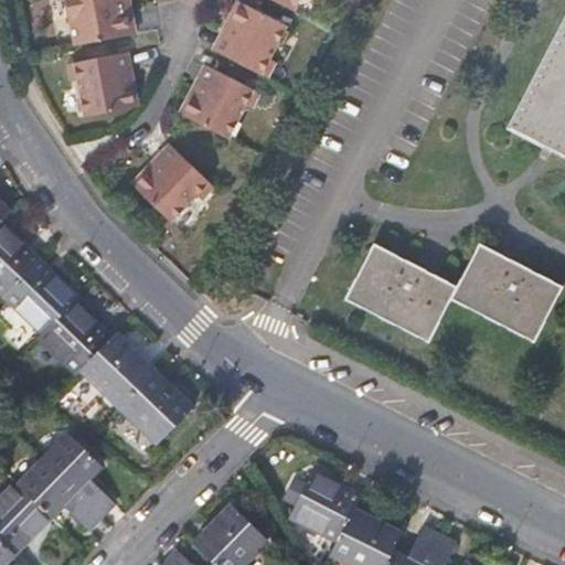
[(61,0),(70,45),(121,36),(114,0),(61,0)]
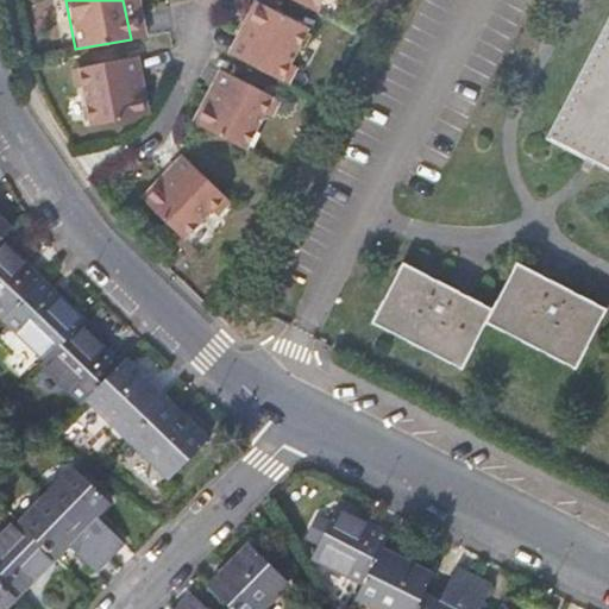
[(288,0),(314,13),(320,0),(288,0)]
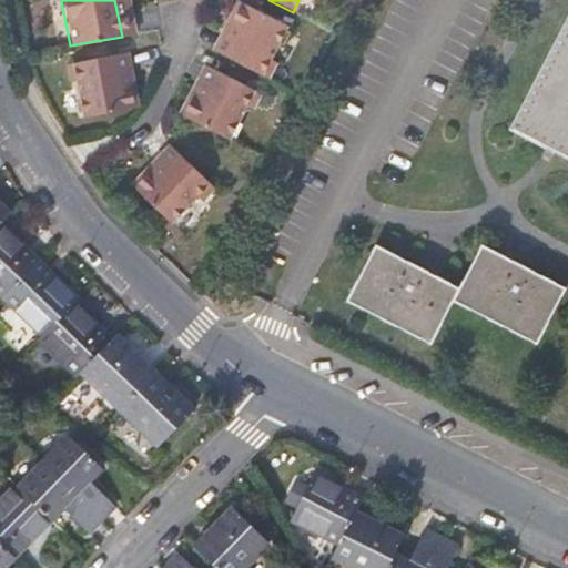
[(230,23),(223,37),(219,36),(211,51),(260,77),(267,61),(285,26),(240,2),(239,4),(233,7),(227,18),(230,23)]
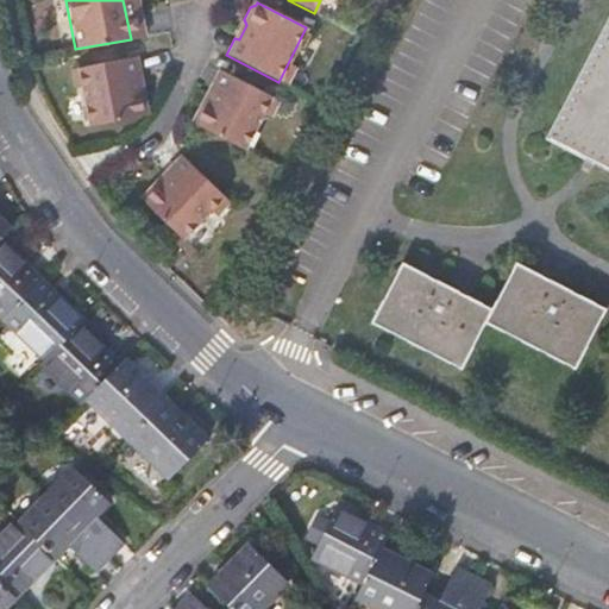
[(608,16),(546,139),(608,171),(608,16)]
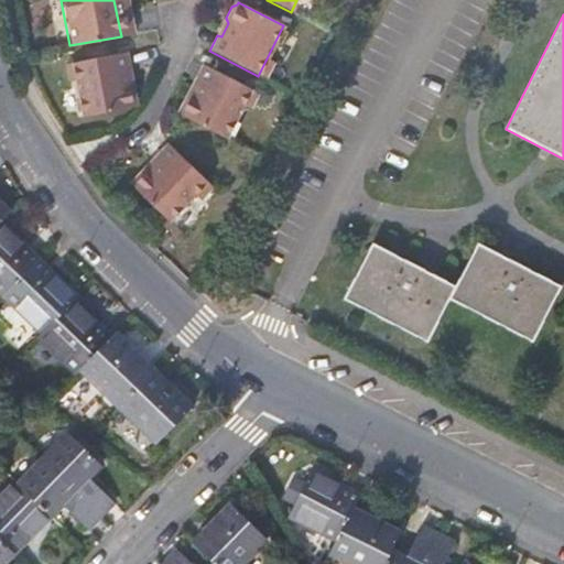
[(77,82),(84,119),(133,109),(132,106),(137,100),(134,88),(129,85),(126,72),(130,71),(126,53),(73,64),(77,82)]
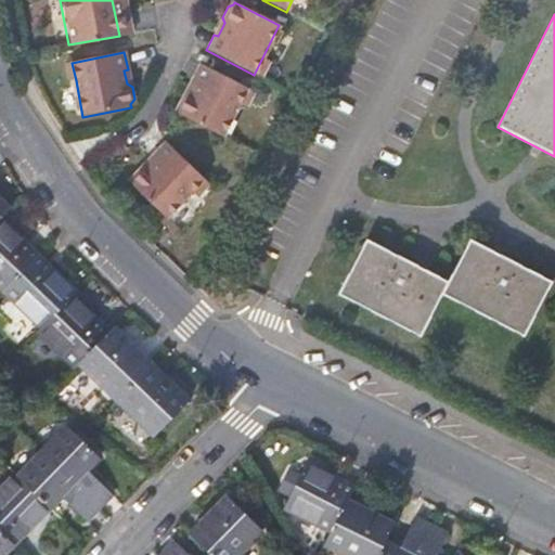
[(261,60),(254,75),(260,78),(268,62),(261,60)]
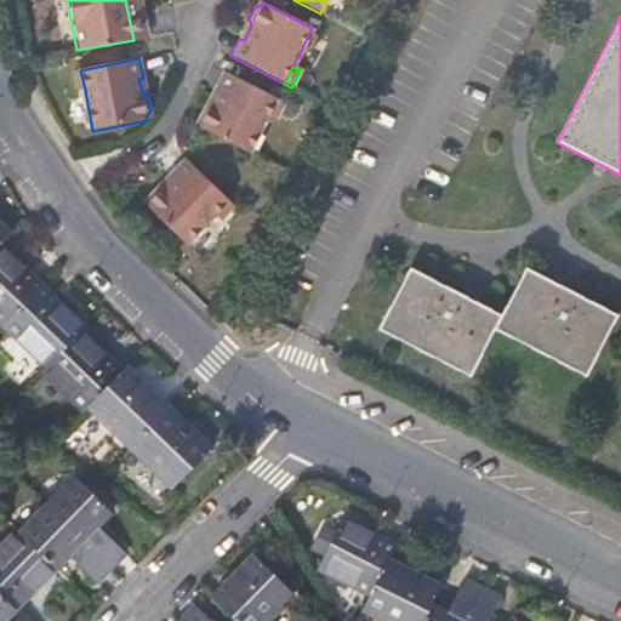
[(73,72),(77,92),(85,90),(80,70),(73,72)]
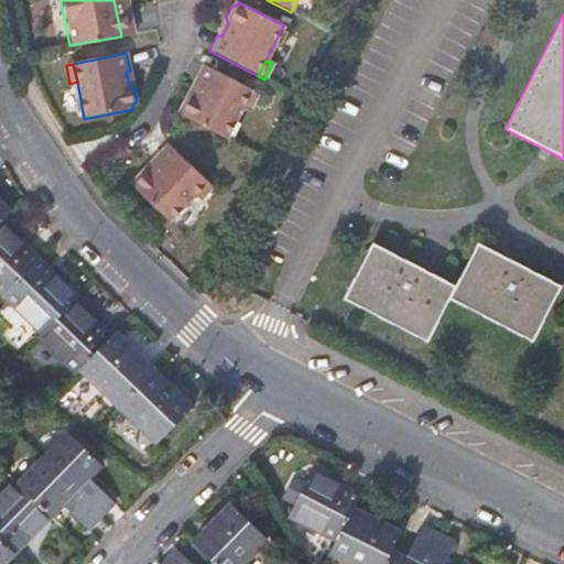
[(184,98),(179,108),(182,115),(181,116),(226,139),(242,107),(250,91),(202,66),(193,82),(197,83),(191,97),(184,98)]
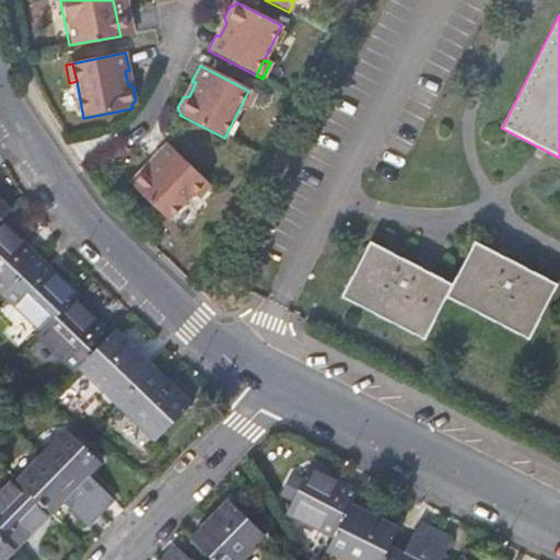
[(248,91),(241,106),(246,109),(254,94),(248,91)]
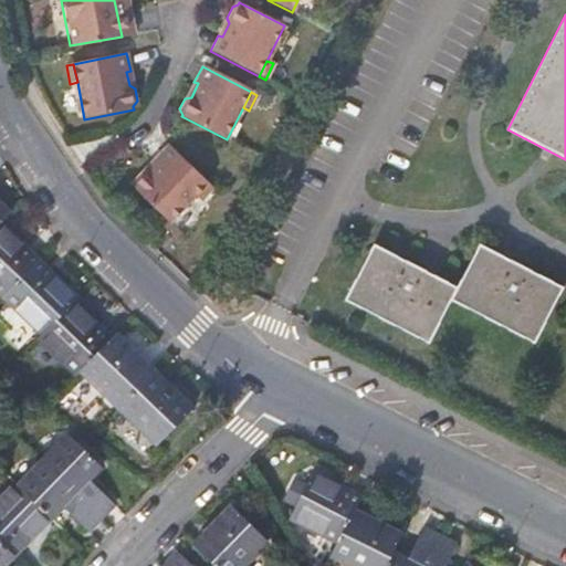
[(130,177),(130,182),(128,185),(161,221),(189,196),(201,182),(166,144),(154,155),(157,158),(146,168),(139,168),(130,177)]
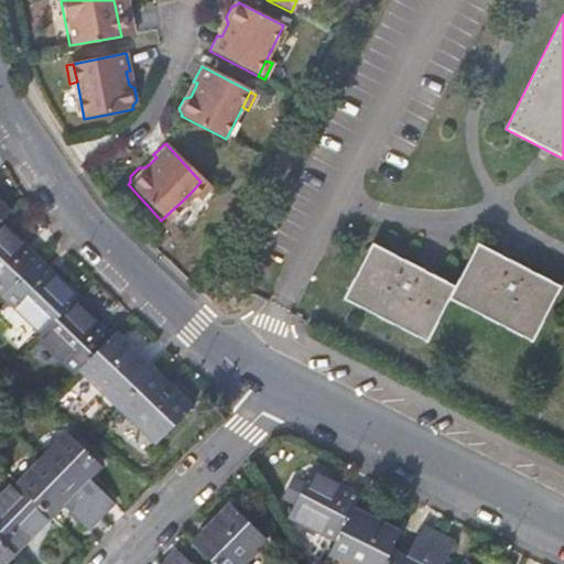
[(201,182),(188,195),(194,202),(207,188),(201,182)]
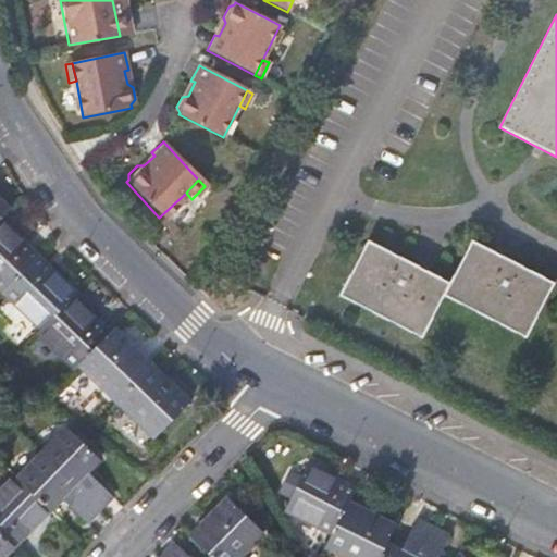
[(0,218),(3,215),(13,205),(0,192),(0,218)]
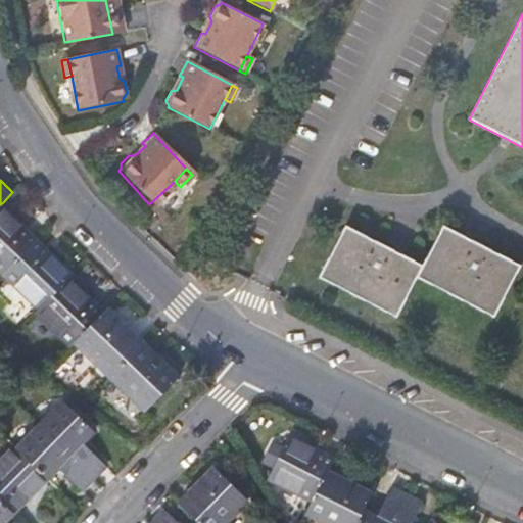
[(0,262),(7,269),(39,236),(3,202),(0,204),(0,262)]
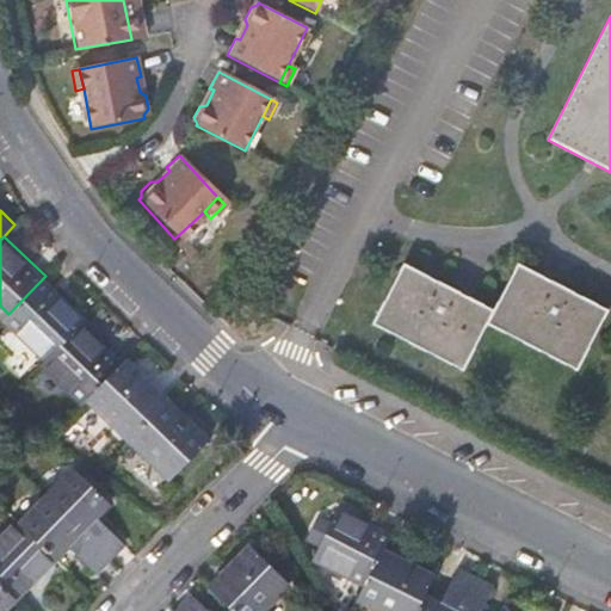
[(578,371),(610,310),(518,263),(494,309),(405,263),(372,323),(464,371),(488,325),(578,371)]
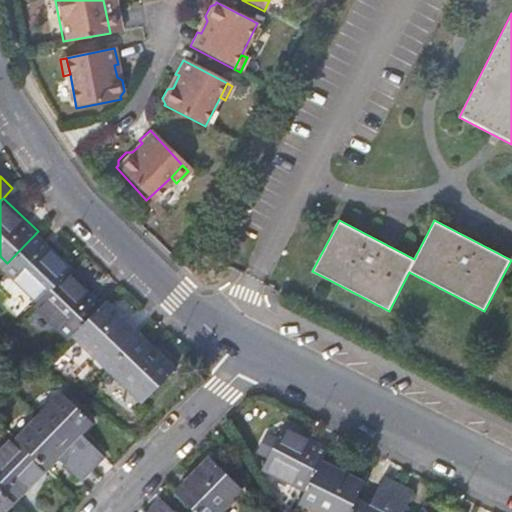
[(41,297),(69,268),(73,265),(38,231),(7,263),(41,297)]
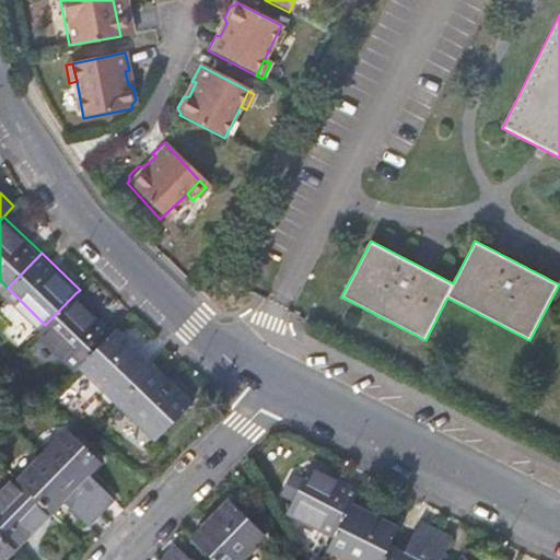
[(114,329),(76,293),(45,325),(42,329),(80,365),(83,361),(114,329)]
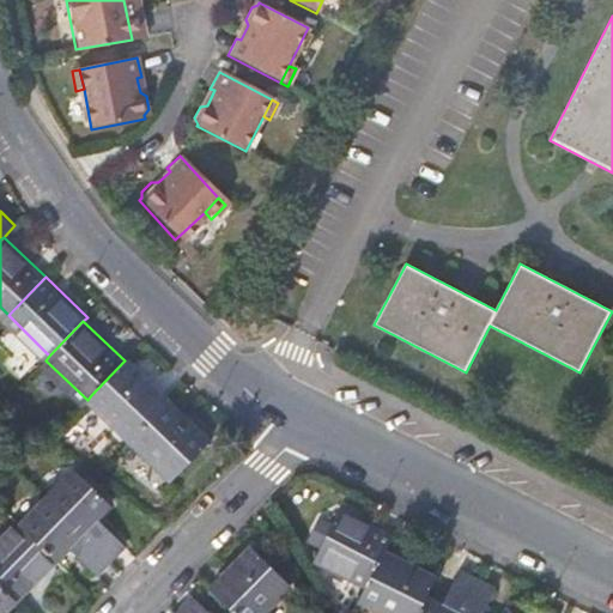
[(91,395),(134,436),(170,398),(129,357),(125,360),(91,395)]
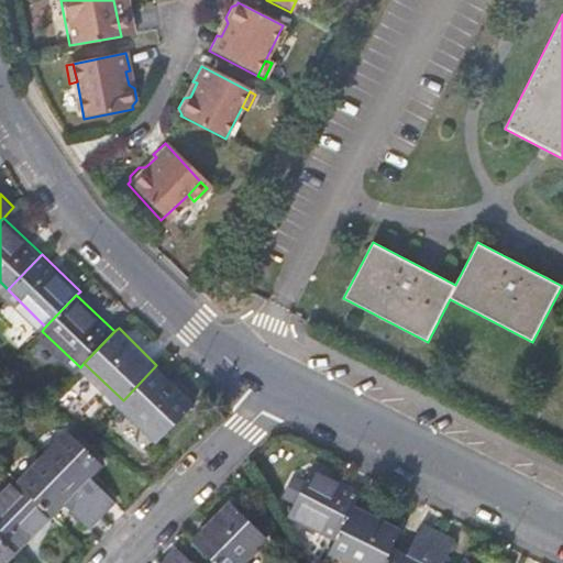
[(194,401),(156,365),(123,400),(161,435),(194,401)]
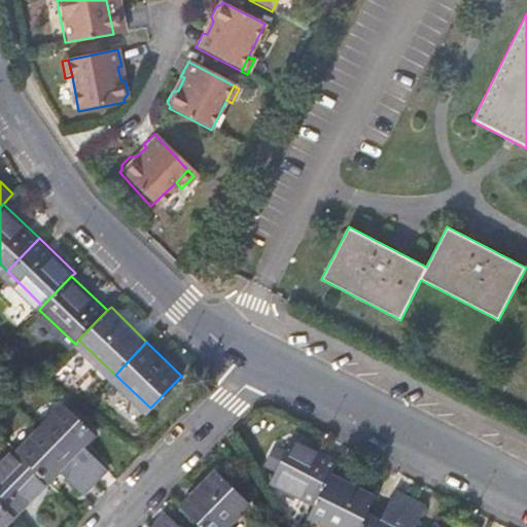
[(68,400),(45,424),(99,477),(111,464),(88,441),(98,430),(68,400)]
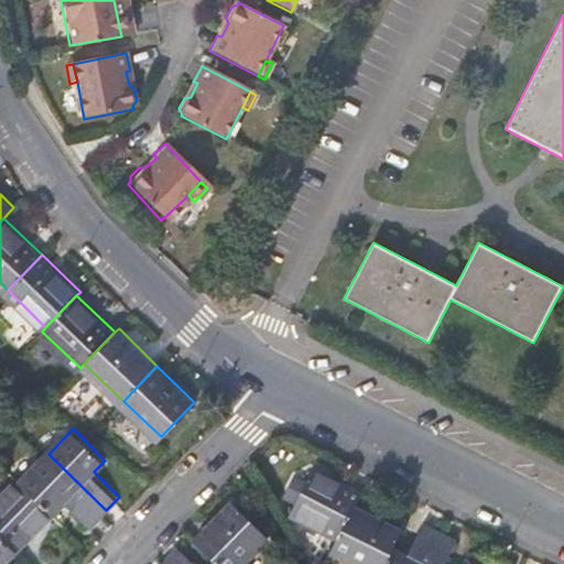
[(106,510),(49,454),(23,479),(56,511),(67,499),(93,524),(106,510)]
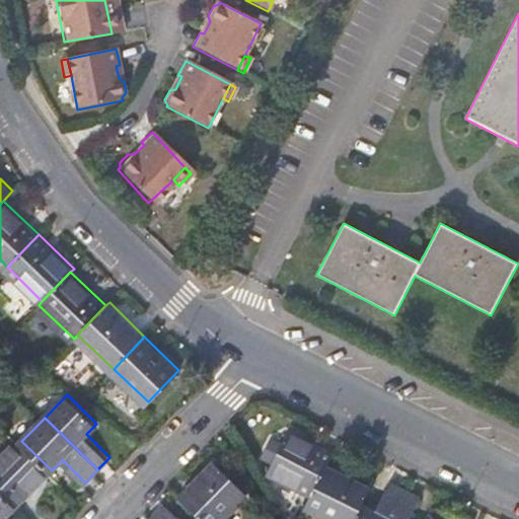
[(272,469),(315,491),(328,463),(334,451),(291,430),(272,469)]
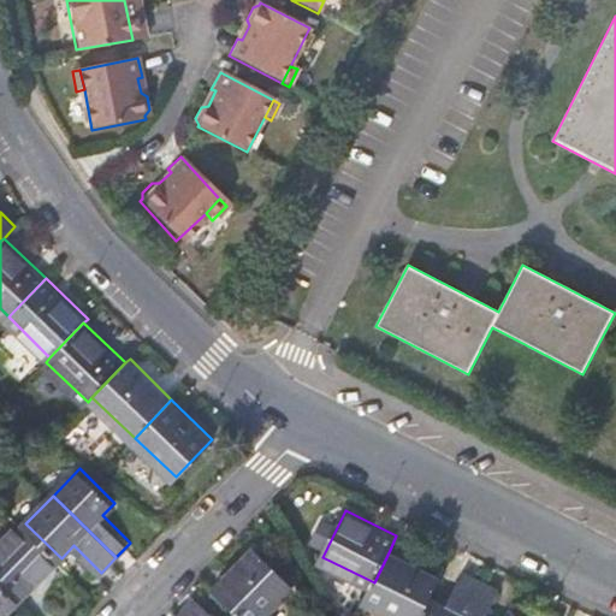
[(0,578),(21,599),(61,558),(25,523),(22,519),(0,540),(0,578)]
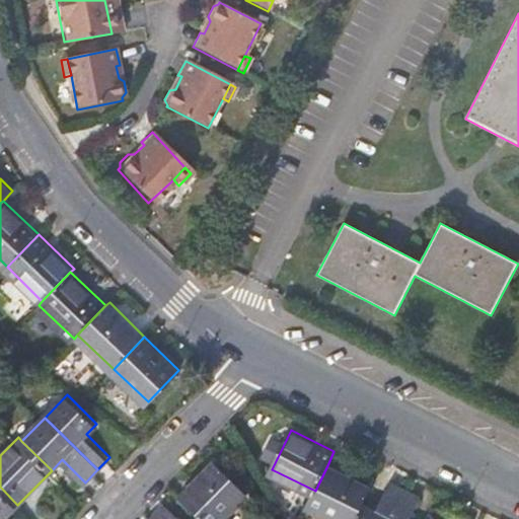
[(184,495),(204,513),(209,518),(222,518),(249,492),(218,460),(184,495)]
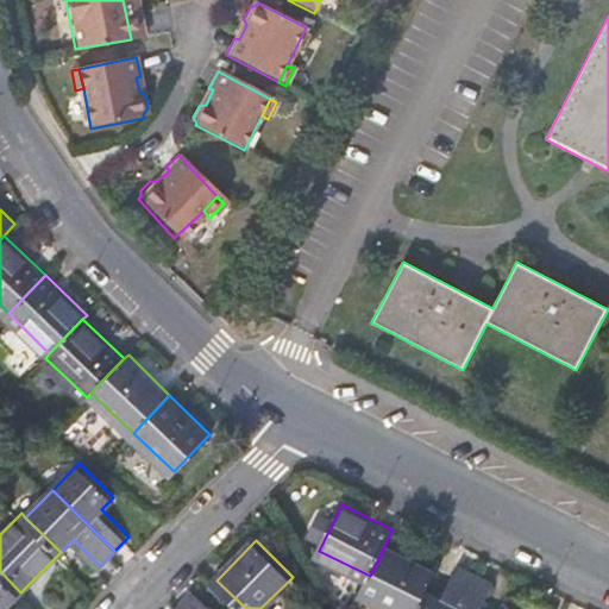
[(363,591),(396,608),(415,608),(426,588),(435,567),(385,544),(370,576),(363,591)]
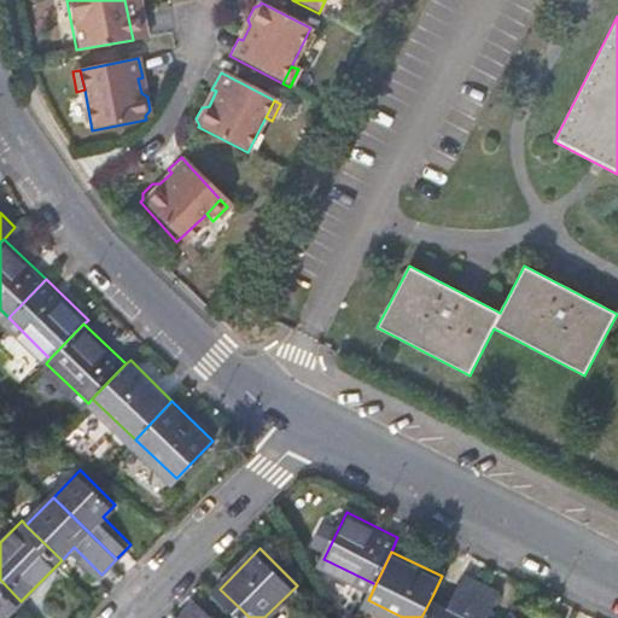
[(465,617),(484,581),(466,571),(449,605),(432,596),(421,617),(465,617)]
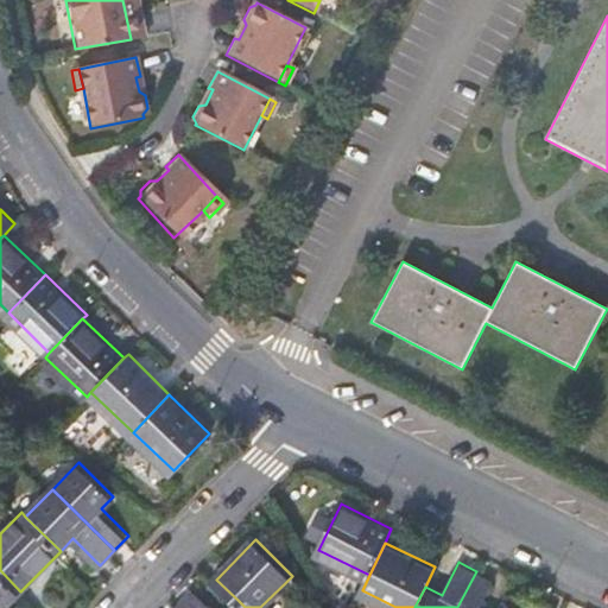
[(20,591),(0,570),(0,607),(10,607),(7,605),(20,591)]
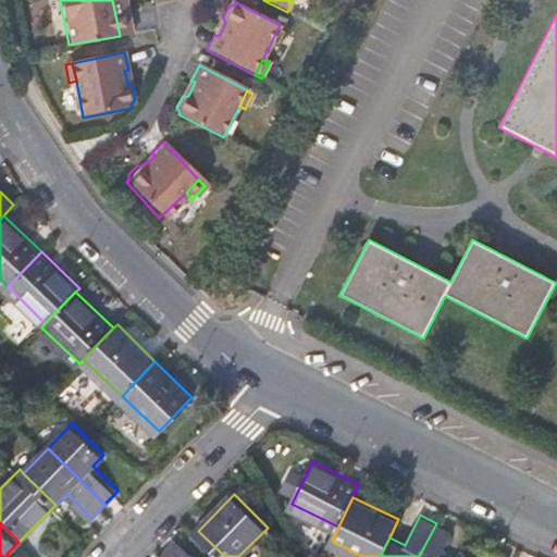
[(440,556),(453,531),(436,523),(419,556),(440,556)]
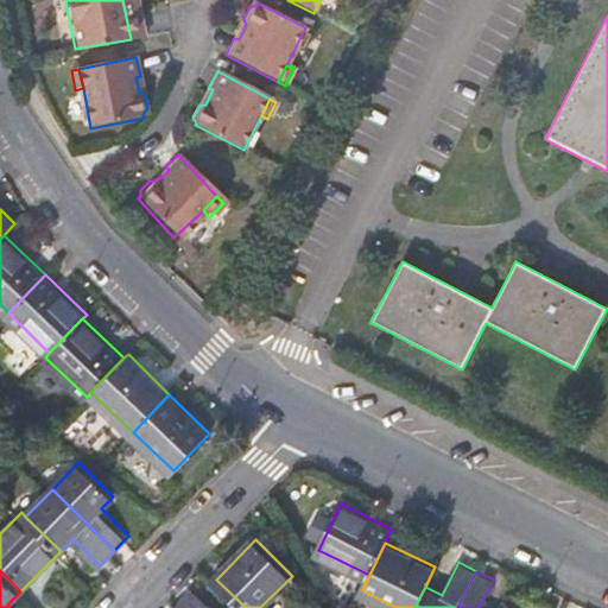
[(217,607),(201,590),(185,605),(188,607),(245,607),(239,601),(230,607),(217,607)]
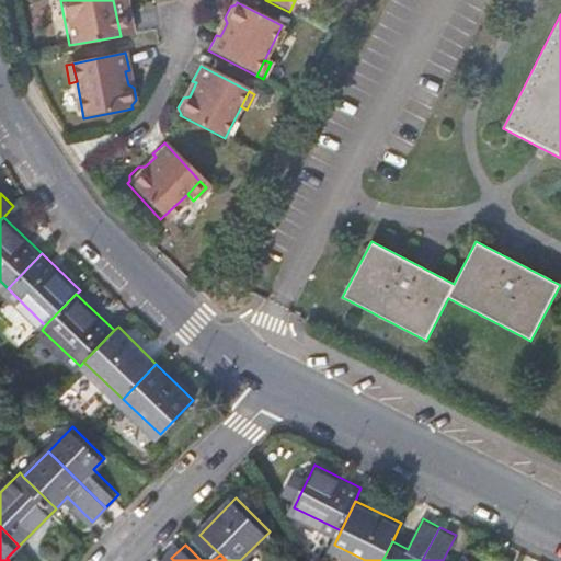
All buildings are outlined.
